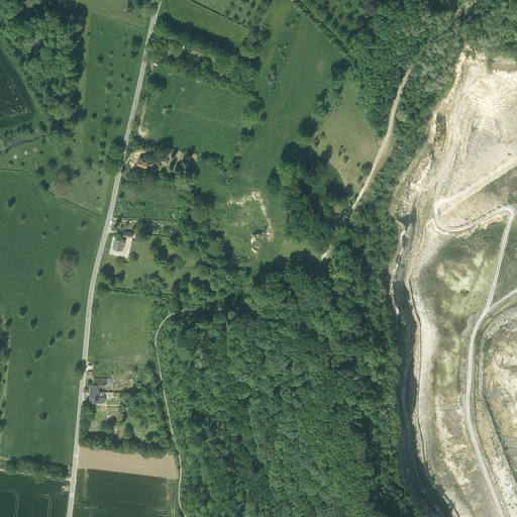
[(160,114),(167,117),(170,108),(164,106),(160,114)]
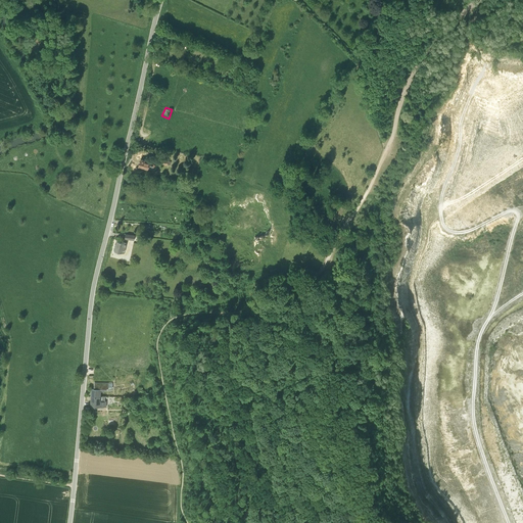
[(139,165),(147,169),(152,170),(155,171),(155,169),(154,168),(155,165),(153,164),(153,167),(148,164),(149,162),(140,159),(139,165)]
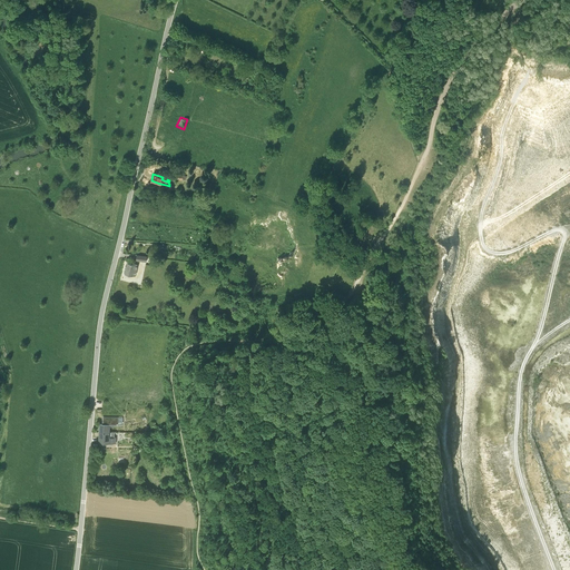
[(125,274),(136,276),(138,265),(127,262),(125,274)]
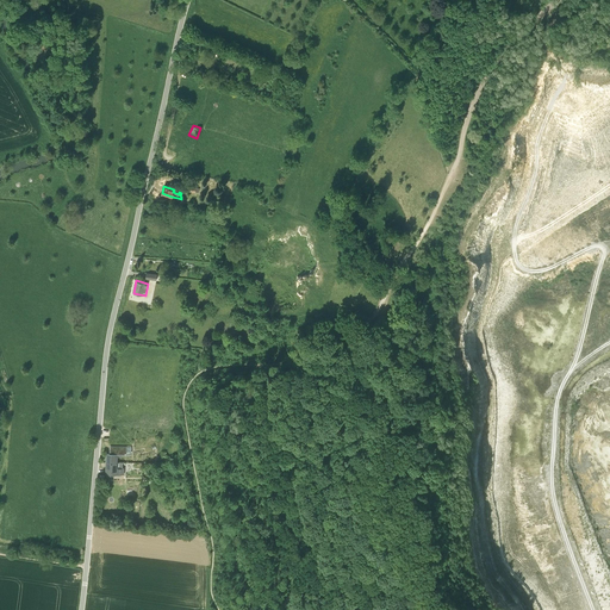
[(106,462),(117,462),(117,458),(122,458),(122,449),(109,448),(109,446),(107,446),(107,448),(106,462)]
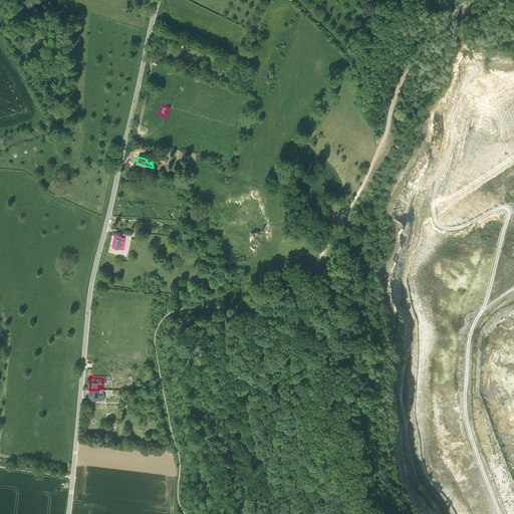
[(89,390),(89,400),(104,400),(104,395),(103,395),(103,390),(98,390),(89,390)]
